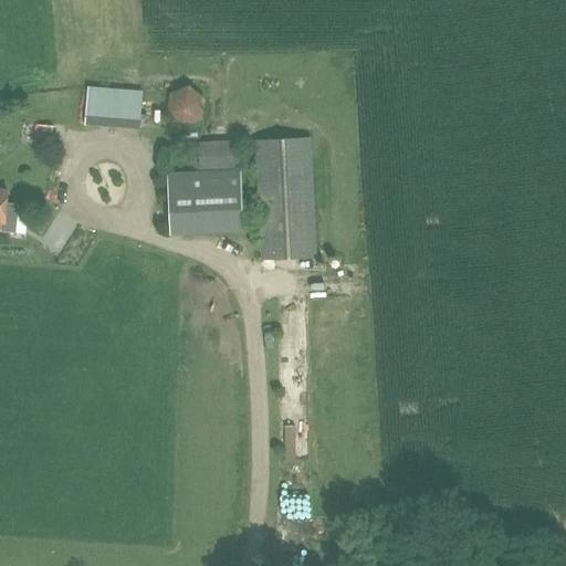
[(202,86),(176,85),(175,119),(201,121),(202,86)]
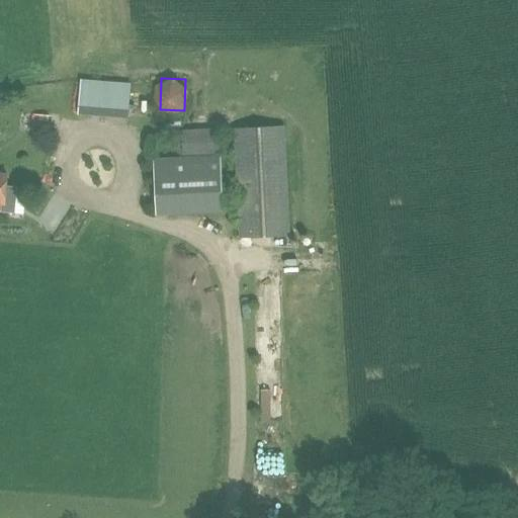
[(128,117),(132,83),(82,79),(79,113),(128,117)]
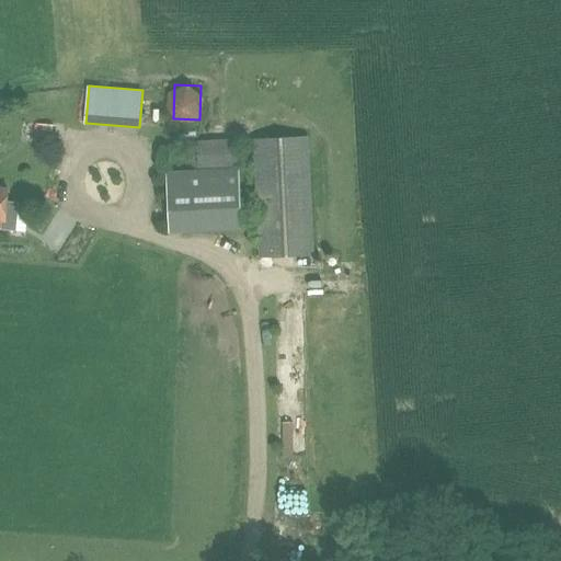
[(260,256),(313,254),(308,136),(254,139),(260,256)]
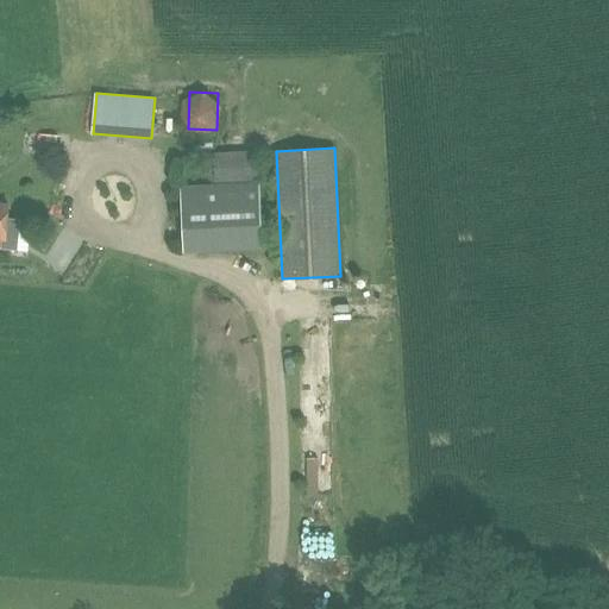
[(211,183),(258,181),(257,151),(209,154),(211,183)]
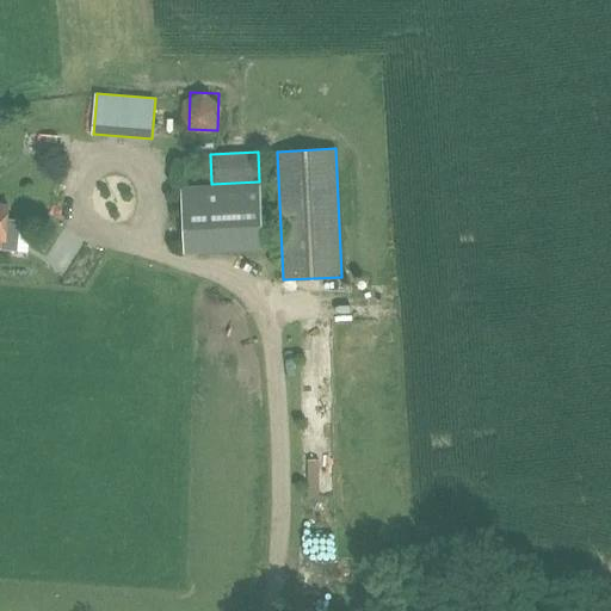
[(263,250),(259,181),(211,184),(180,185),(183,253),(263,250)]
